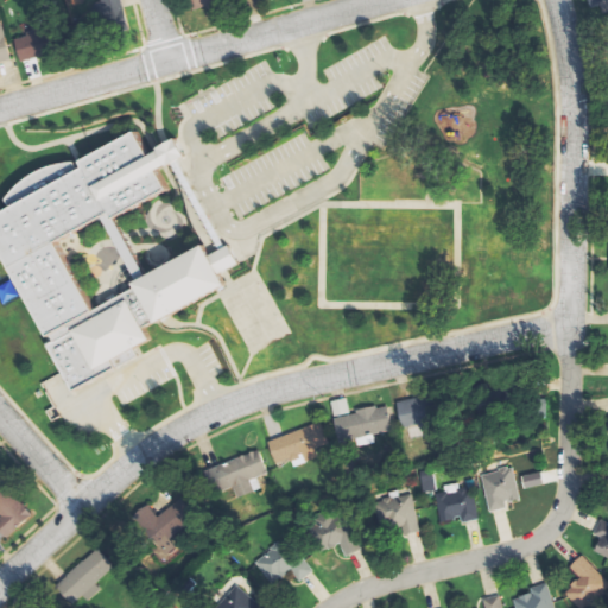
[(88,26),(122,24),(121,0),(100,0),(101,1),(87,1),(88,26)]
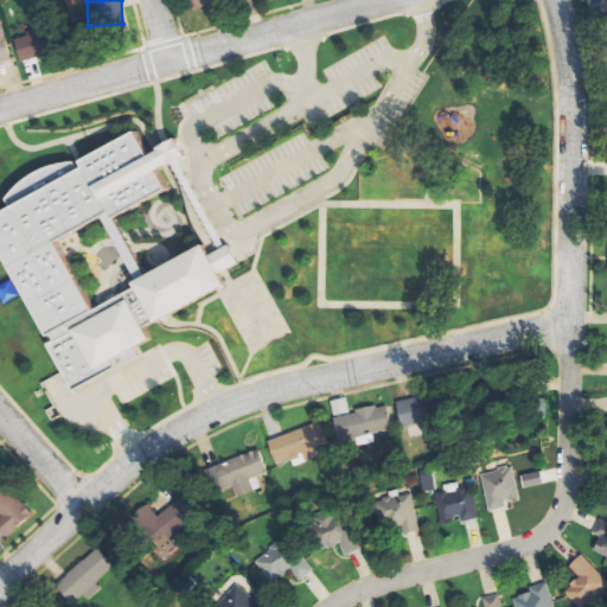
[(602,14),(606,13),(606,0),(588,0),(590,8),(600,6),(602,14)]
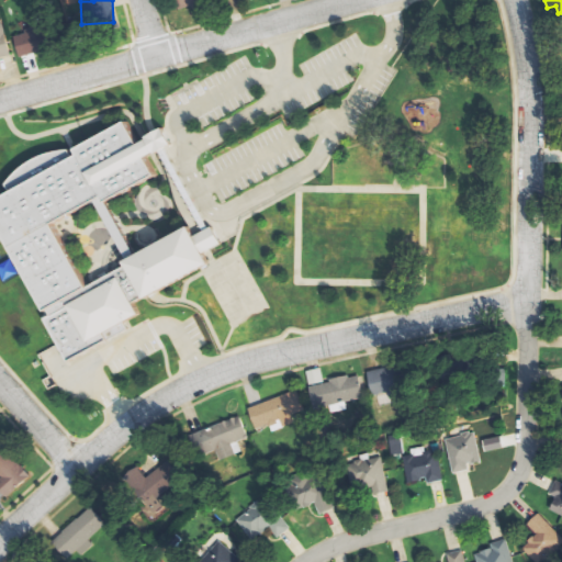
[(0,59),(12,57),(4,22),(0,22),(0,59)]
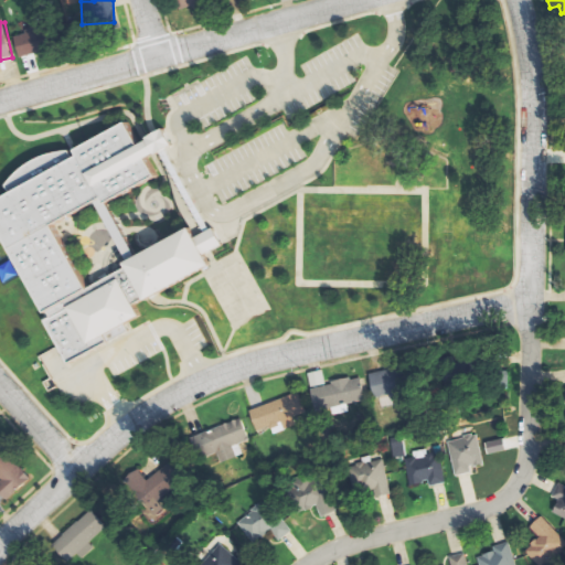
[(20,57),(51,49),(45,27),(14,34),(20,57)]
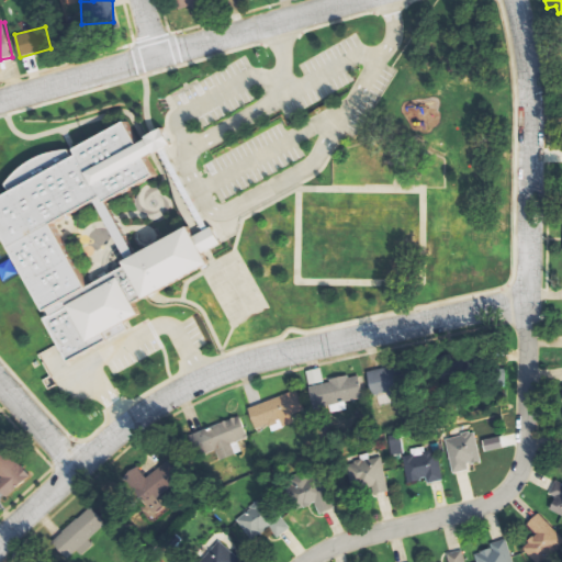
[(67,360),(127,330),(123,322),(138,314),(133,303),(210,265),(203,253),(222,244),(213,226),(193,236),(190,229),(82,283),(52,222),(101,197),(102,200),(153,175),(144,158),(171,145),(164,128),(135,142),(124,120),(4,179),(11,191),(0,195),(0,227),(45,318),(46,318),(67,360)]
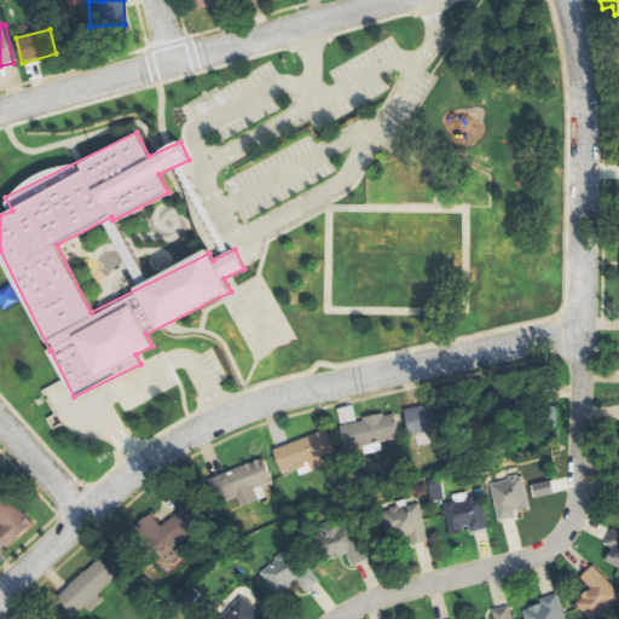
[(433,404),(405,410),(411,435),(438,429),(433,404)]
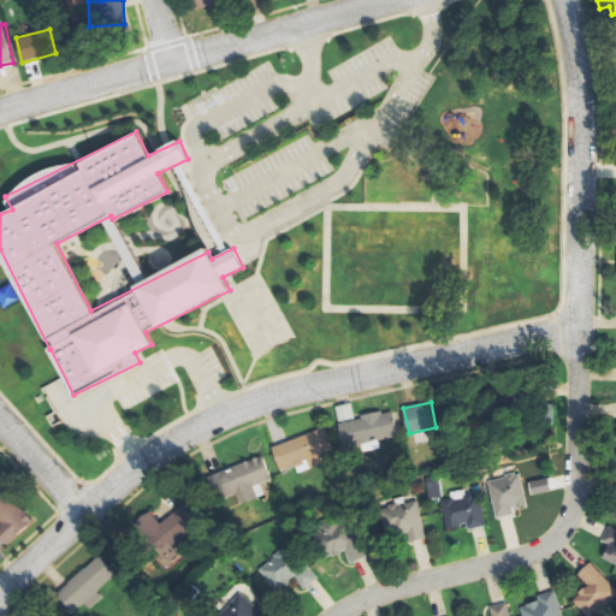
[(344,448),(400,438),(395,410),(355,418),(353,403),(337,407),(344,448)]
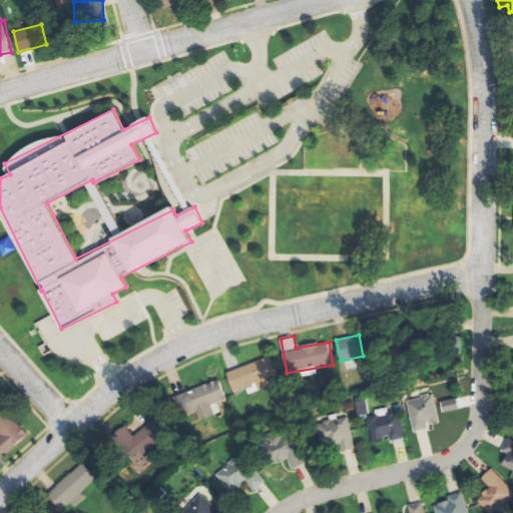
[(233,392),(247,388),(248,393),(270,387),(267,379),(278,375),(272,358),(227,372),(233,392)]
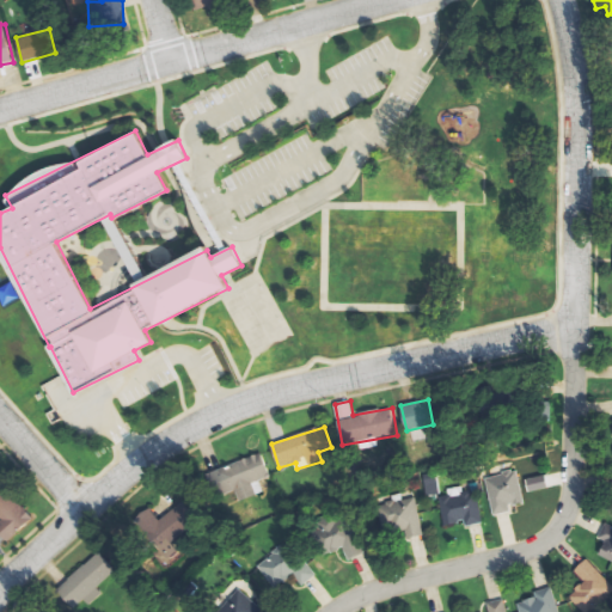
[(270,477),(263,454),(214,470),(222,496),(237,491),(240,500),(257,494),(254,482),(270,477)]
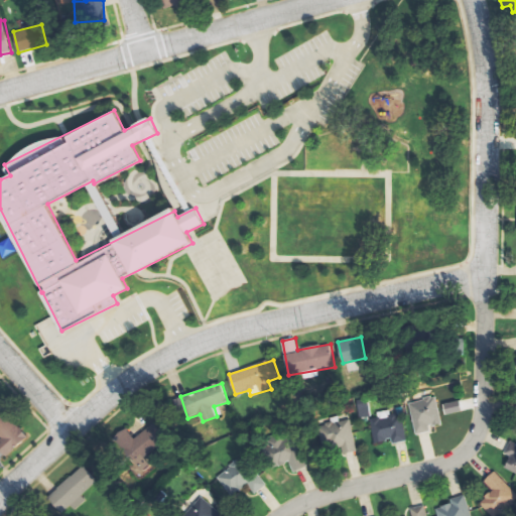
[(417,434),(430,431),(429,427),(442,423),(436,396),(409,403),(417,434)]
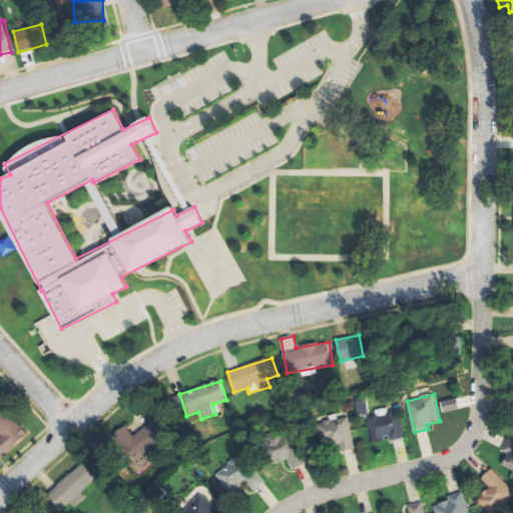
[(444,413),(460,409),(457,398),(442,402),(444,413)]
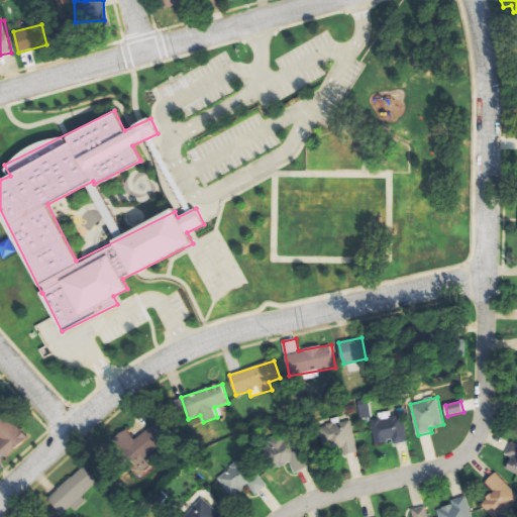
[(0,441),(0,450),(6,457),(28,438),(1,406),(0,407),(0,436),(2,440),(0,441)]
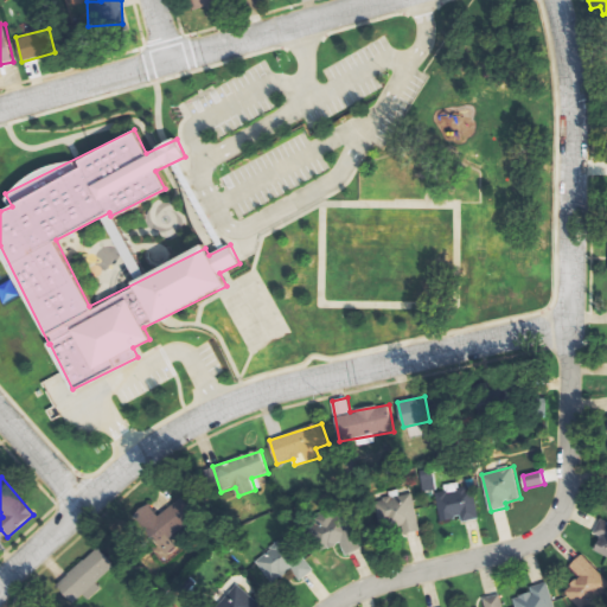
[(441,522),(462,518),(462,522),(480,518),(474,487),(460,490),(458,483),(453,484),(454,490),(435,493),(441,522)]
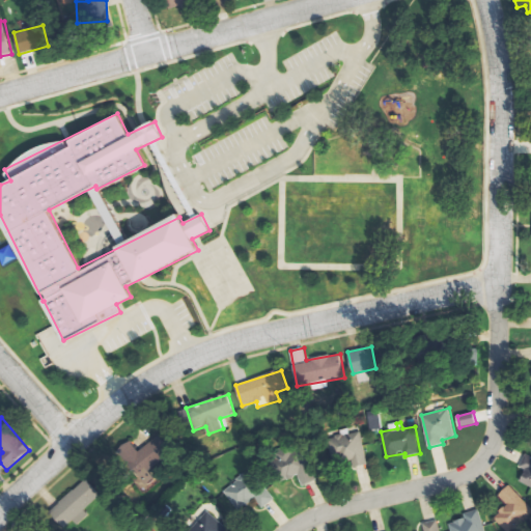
[(352,468),(368,465),(360,426),(330,432),(337,463),(350,459),(352,468)]
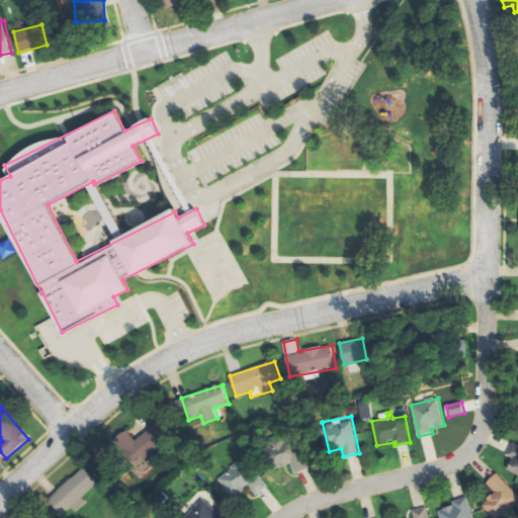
[(136,440),(127,430),(115,439),(143,476),(152,468),(146,459),(168,442),(156,425),(136,440)]
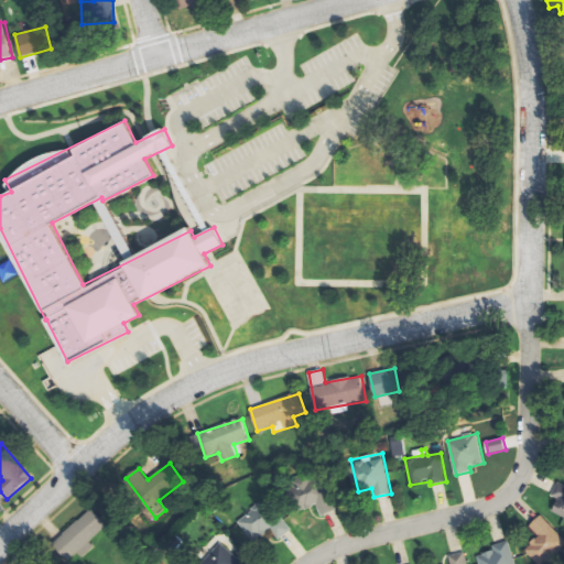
[(322,516),(336,509),(320,472),(294,483),(296,487),(290,489),(300,512),(317,505),(322,516)]
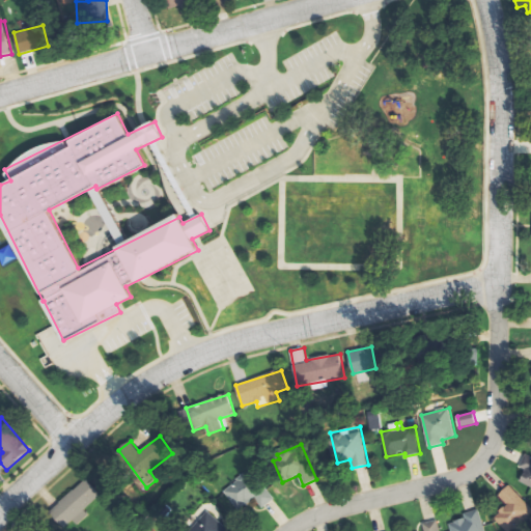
[(520,467),(526,470),(520,482),(530,486),(530,456),(526,454),(520,467)]
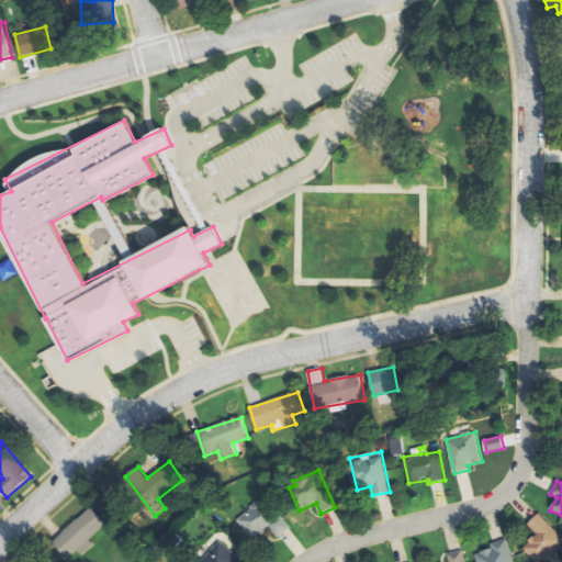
[(237,519),(254,540),(270,527),(279,538),(289,530),(263,498),(237,519)]
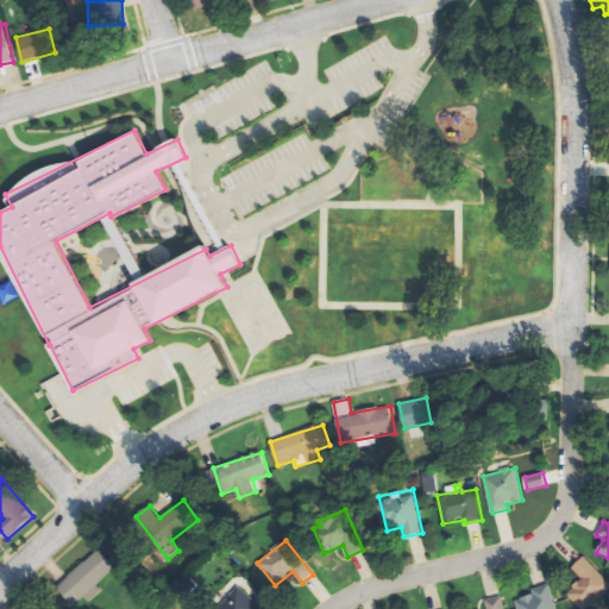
[(57,588),(77,608),(118,570),(99,548),(57,588)]
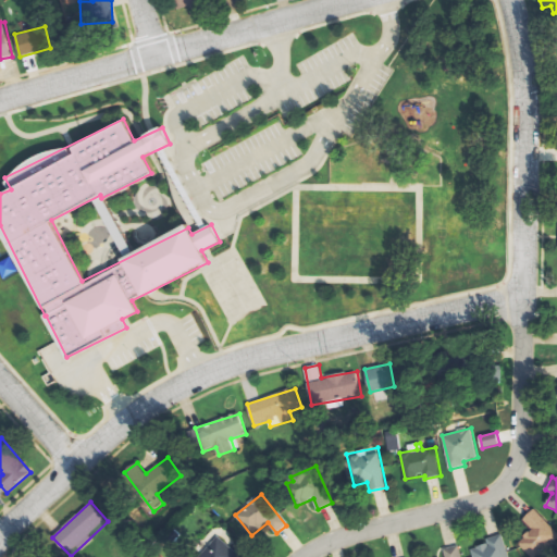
[(522,519),(532,529),(518,542),(531,556),(553,556),(554,556),(551,552),(556,545),(556,532),(534,508),(522,519)]
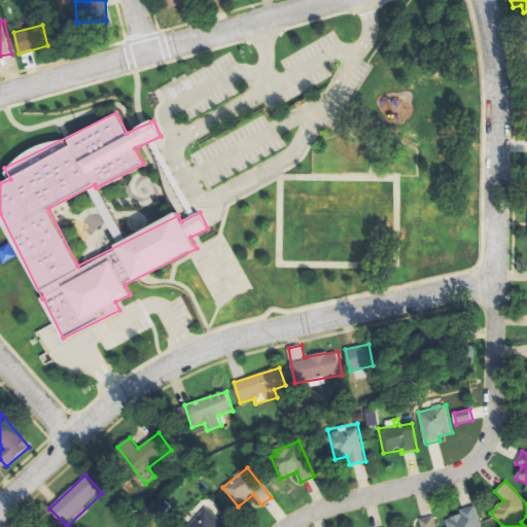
[(482,526),(476,505),(460,511),(461,515),(446,519),(448,526),(482,526)]
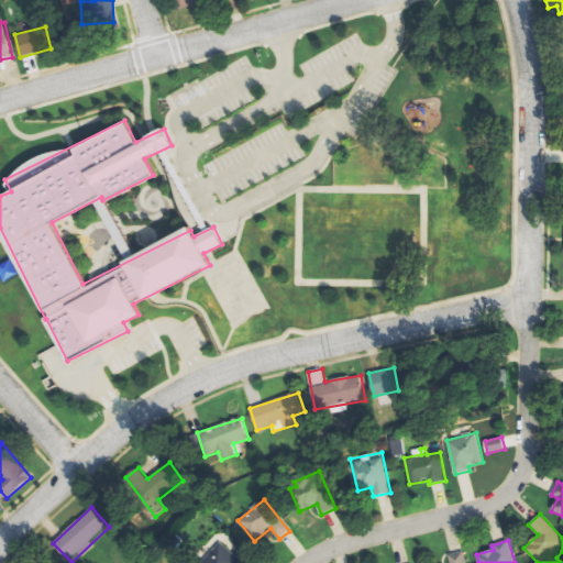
[(241,562),(222,543),(200,562),(241,562)]
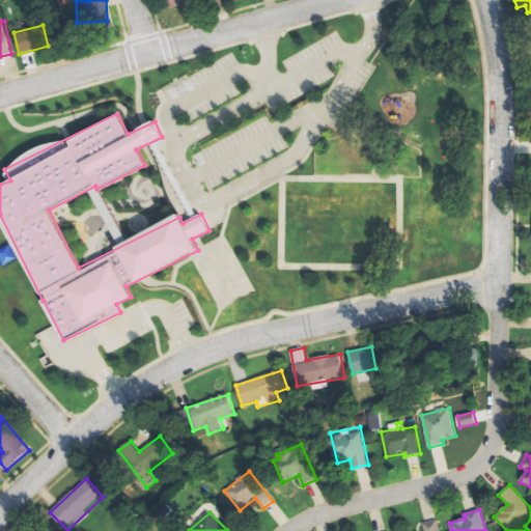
[(441,530),(440,521),(423,523),(423,530),(441,530)]
